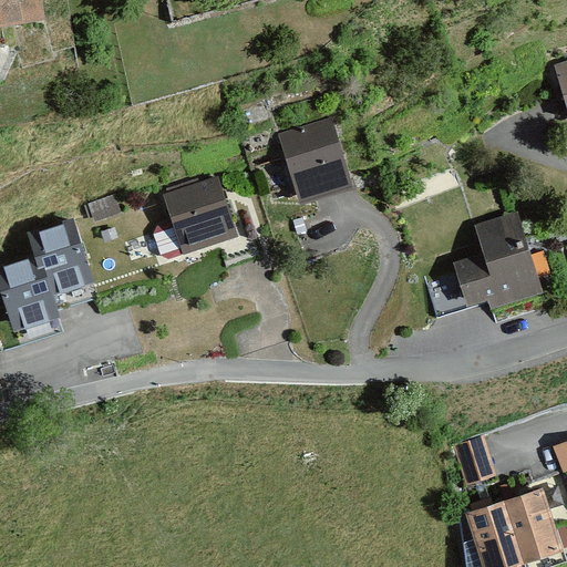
[(39,0),(0,0),(0,23),(42,17),(39,0)]
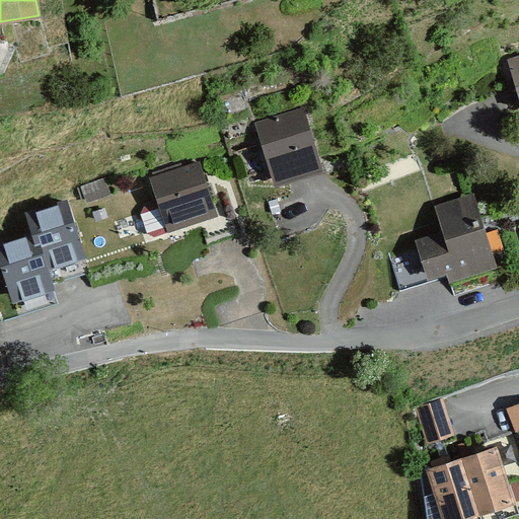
[(518,57),(509,60),(518,94),(518,57)]
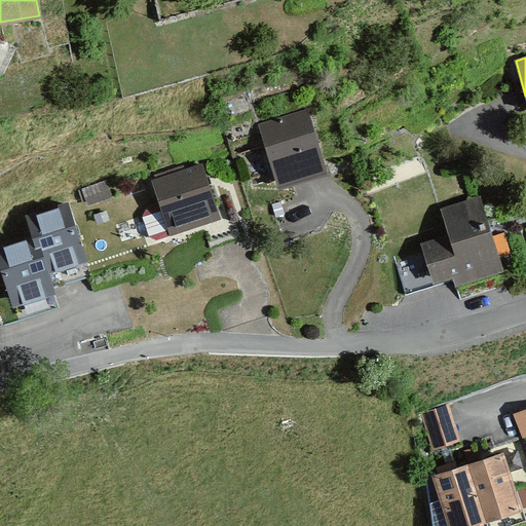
[(307,111),(260,125),(278,188),(327,174),(307,111)]
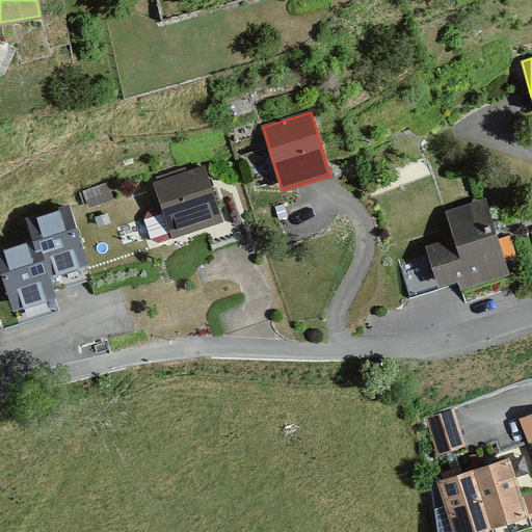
[(154,184),(173,237),(221,220),(203,167),(154,184)]
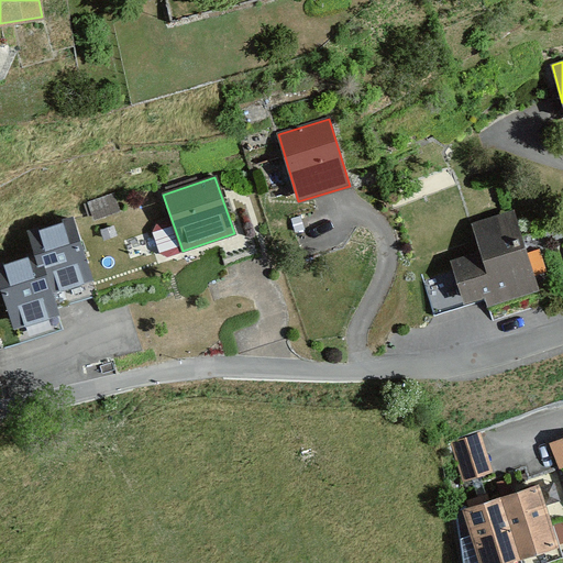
[(482,251),(451,261),(464,301),(487,295),(489,304),(538,288),(512,211),(473,224),(482,251)]
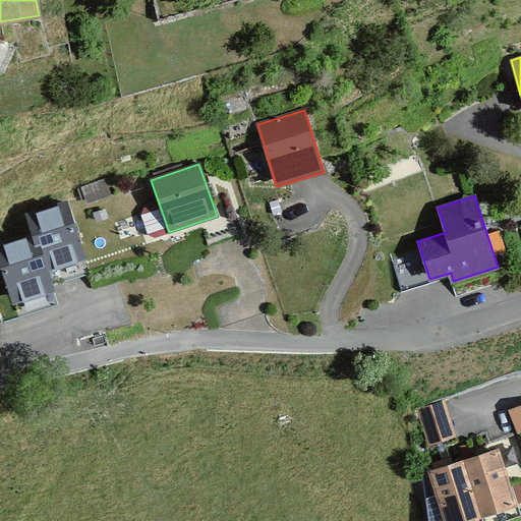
[(34,232),(47,272),(85,259),(67,201),(29,214),(34,232)]
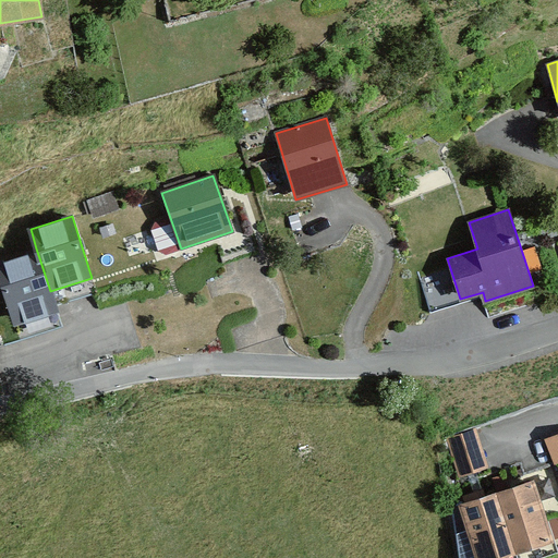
[(36,249),(0,259),(0,277),(15,324),(57,311),(50,291),(36,249)]
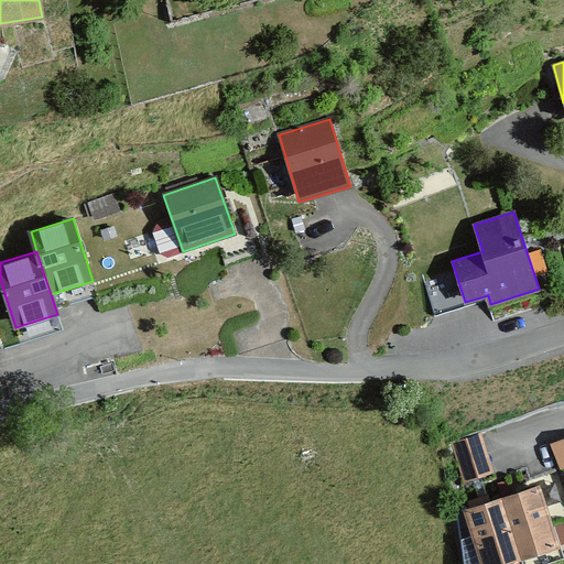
[(452,444),(465,481),(492,472),(479,434),(452,444)]
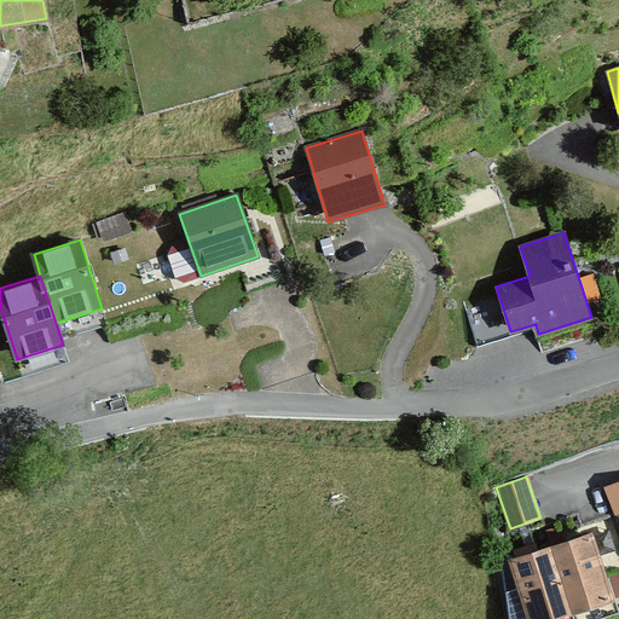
[(618,481),(606,486),(617,514),(618,513),(618,481)]
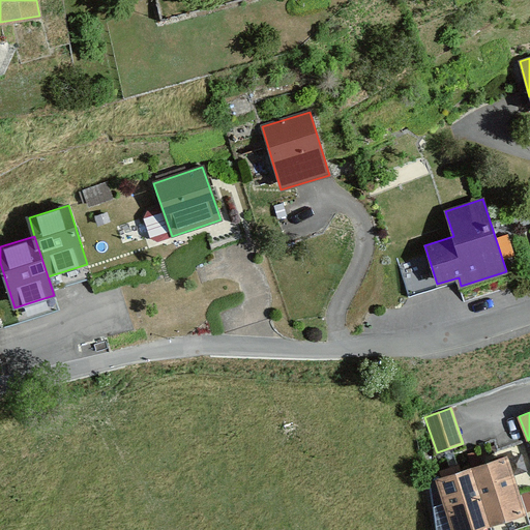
[(490,524),(526,512),(507,455),(471,467),(490,524)]
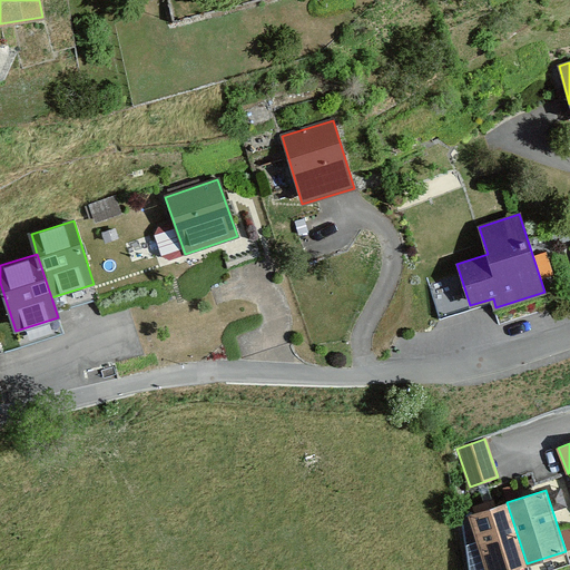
[(487,569),(508,569),(527,563),(507,502),(469,516),(487,569)]
